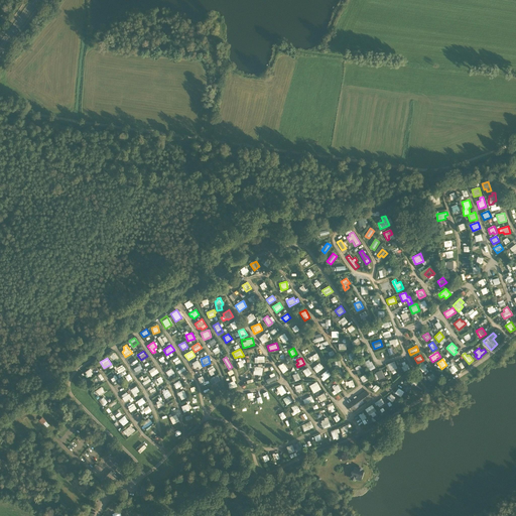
[(199,367),(199,369),(202,368),(199,360),(191,363),(194,369),(199,367)]
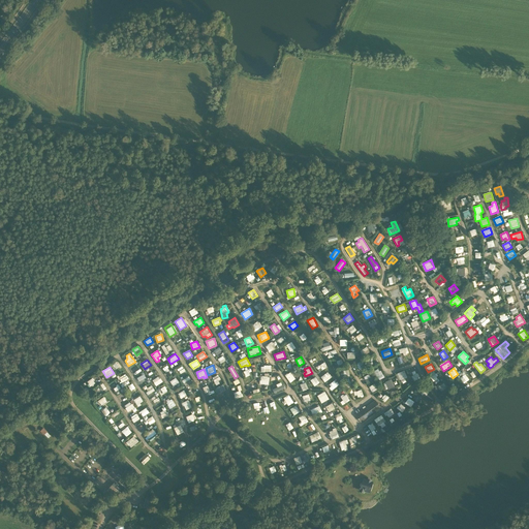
[(381,371),(379,371),(378,369),(374,371),(379,380),(384,377),(381,371)]
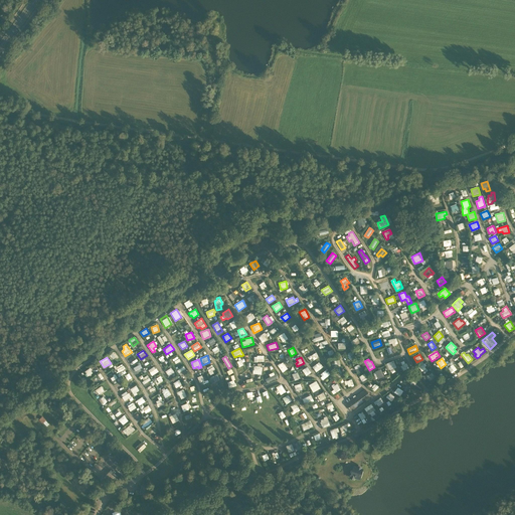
[(386,363),(388,370),(396,368),(394,361),(386,363)]
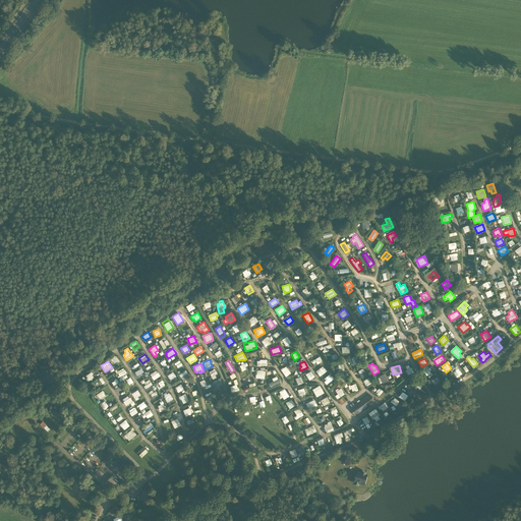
[(407,369),(405,370),(408,375),(414,372),(411,367),(410,368),(408,365),(405,366),(407,369)]
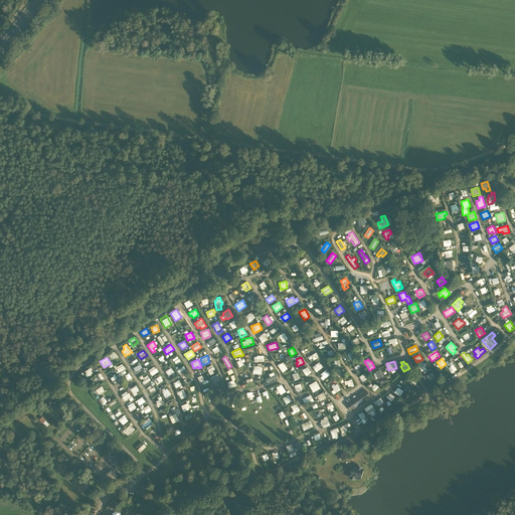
[(451,366),(448,368),(452,373),(457,370),(452,361),(449,363),(451,366)]
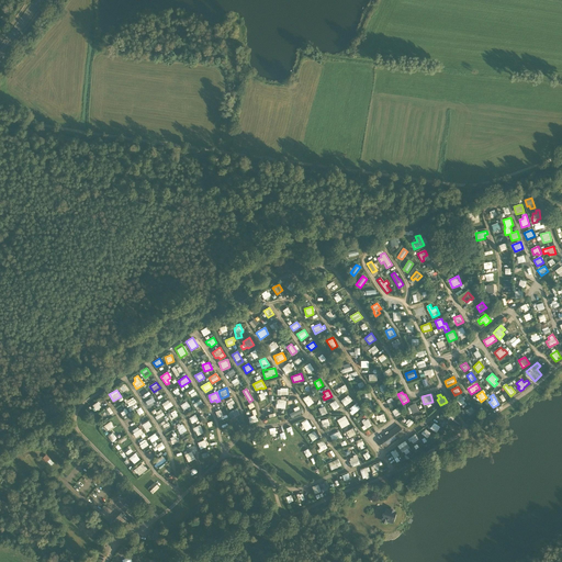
[(308,395),(303,398),(308,407),(314,403),(308,395)]
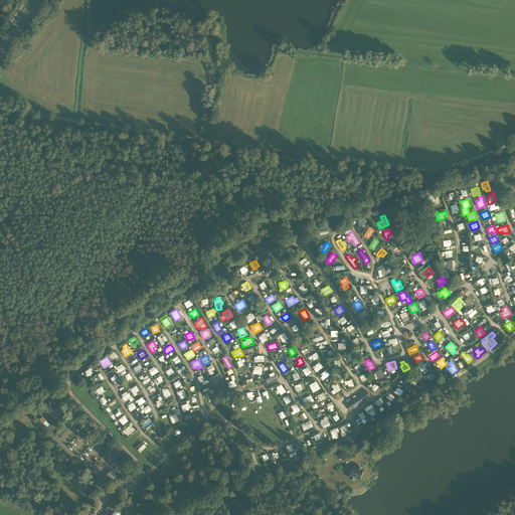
[(316,372),(323,367),(319,362),(312,367),(316,372)]
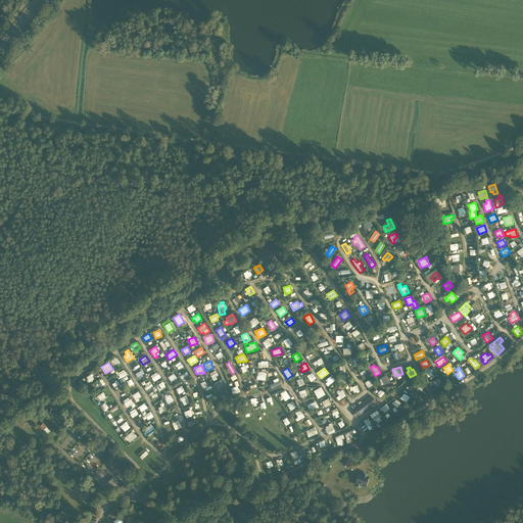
[(121,379),(127,375),(125,370),(117,374),(121,379)]
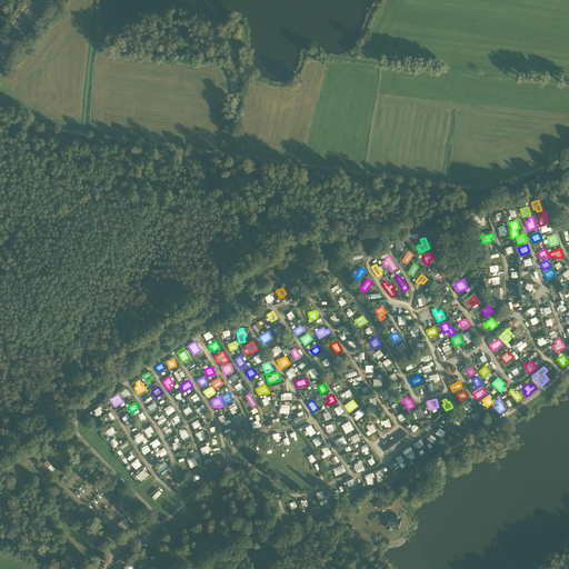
[(155,402),(148,407),(151,412),(158,409),(155,402)]
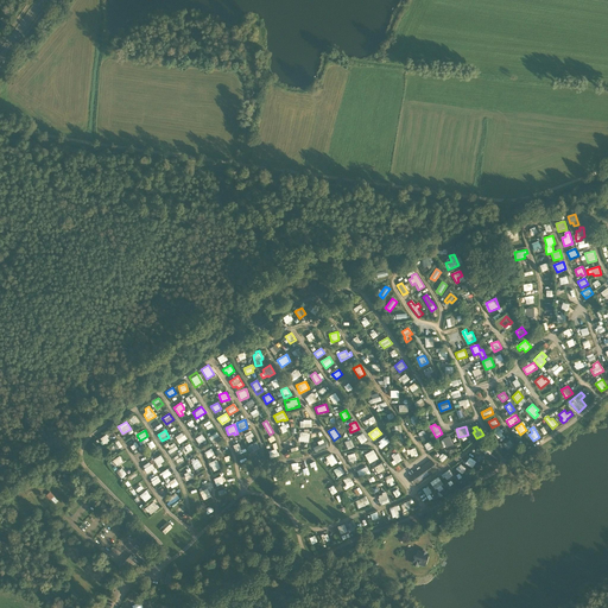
[(422,439),(428,437),(425,430),(418,434),(422,439)]
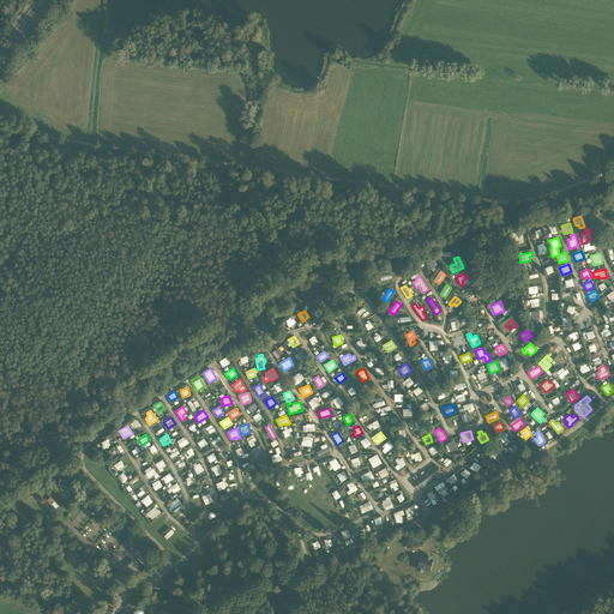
[(176,441),(180,449),(188,444),(185,437),(176,441)]
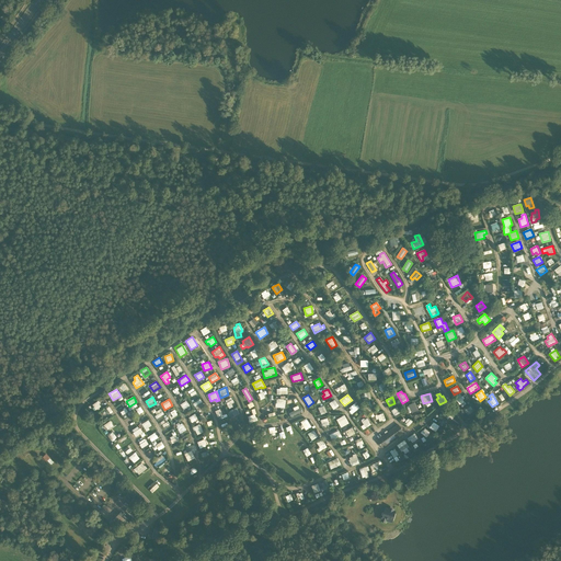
[(198,411),(201,409),(199,408),(203,404),(199,399),(193,404),(198,411)]
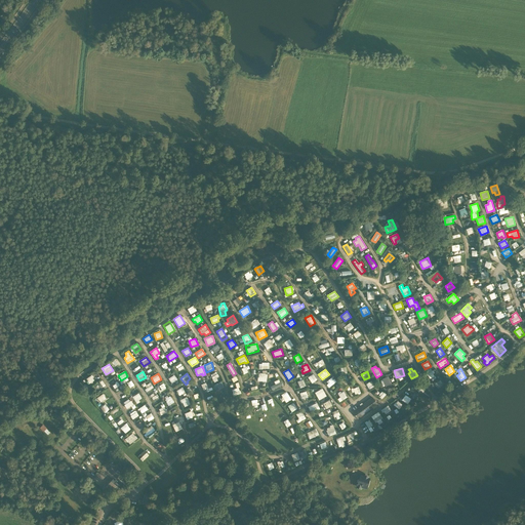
[(267,381),(267,373),(257,373),(257,381),(267,381)]
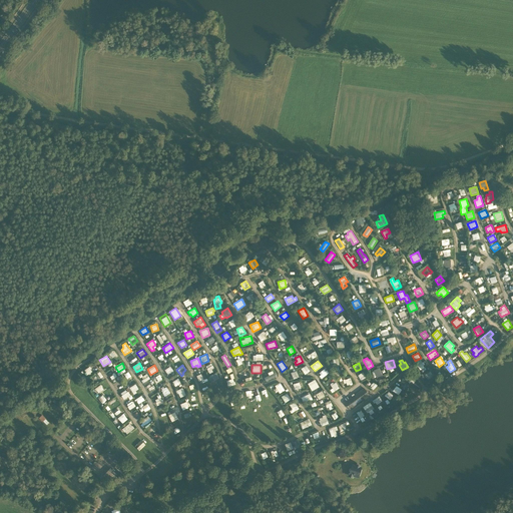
[(306,366),(301,369),(305,375),(310,372),(306,366)]
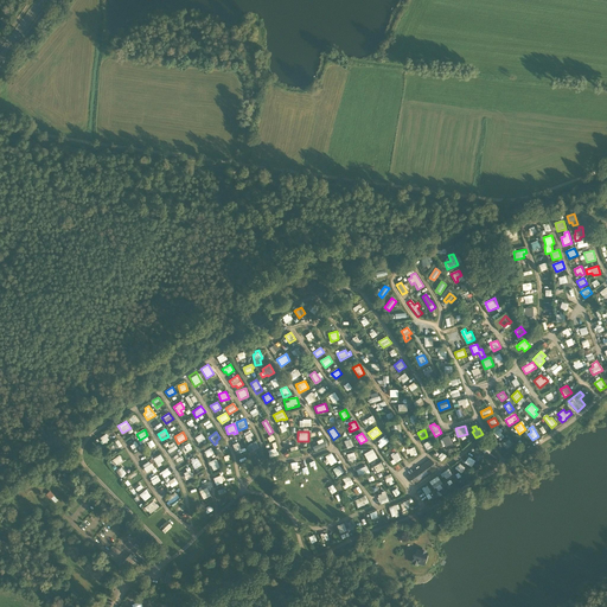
[(100,441),(101,445),(109,440),(107,434),(100,438),(101,441),(100,441)]
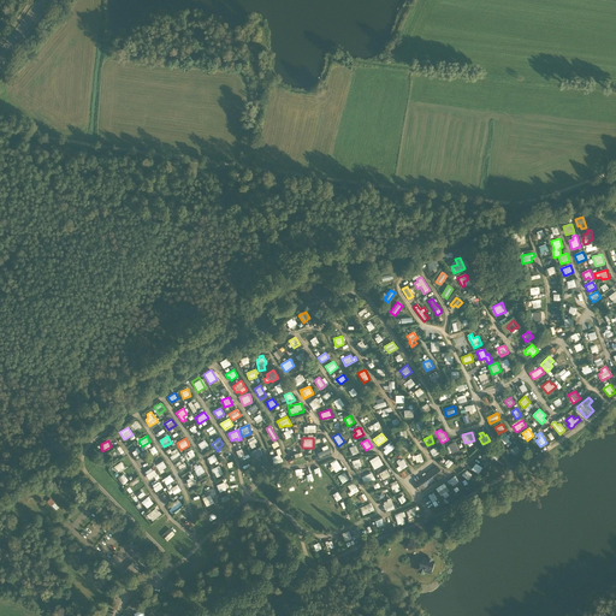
[(206,440),(197,444),(201,450),(208,446),(206,440)]
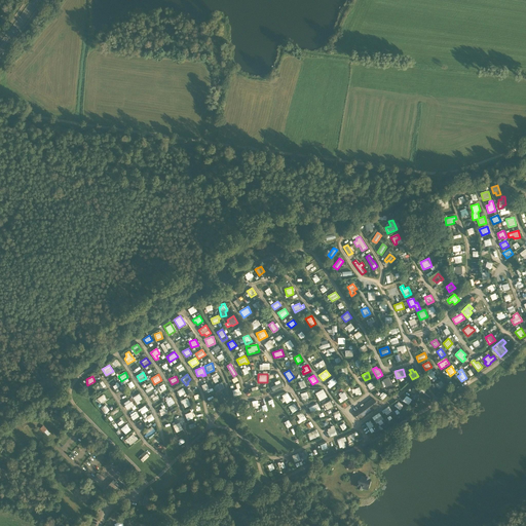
[(389,377),(382,381),(385,387),(392,384),(389,377)]
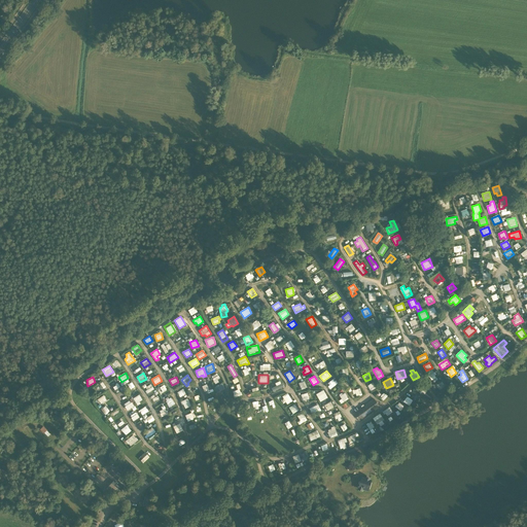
[(331,388),(337,384),(334,379),(328,383),(331,388)]
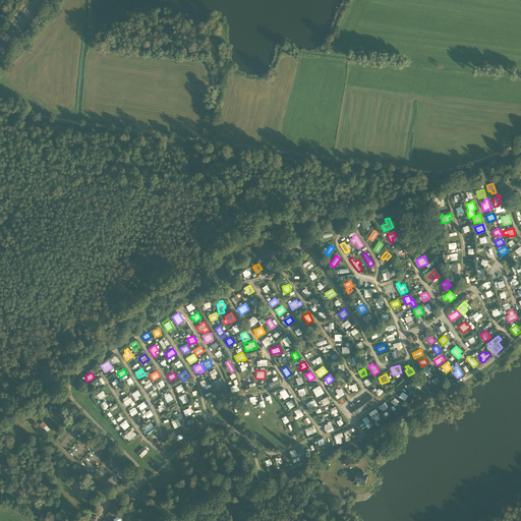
[(295,379),(296,381),(292,383),(294,386),(298,384),(298,386),(303,383),(300,377),(295,379)]
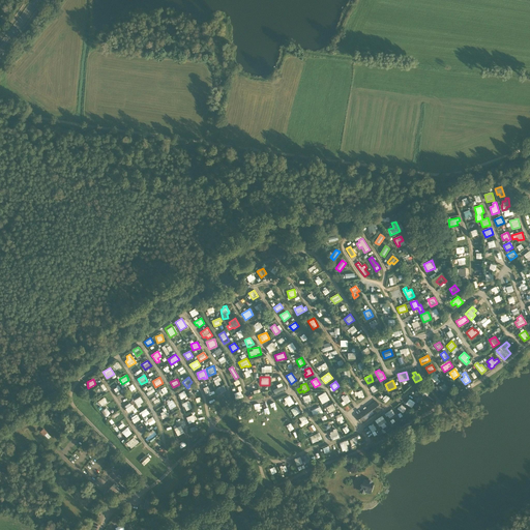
[(112,388),(116,392),(121,389),(117,384),(112,388)]
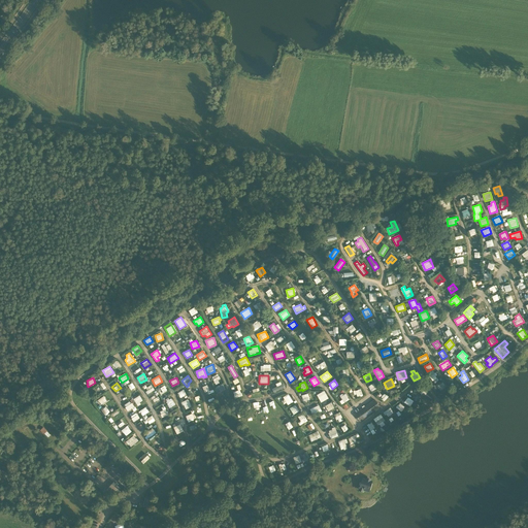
[(437,386),(440,391),(446,388),(442,383),(437,386)]
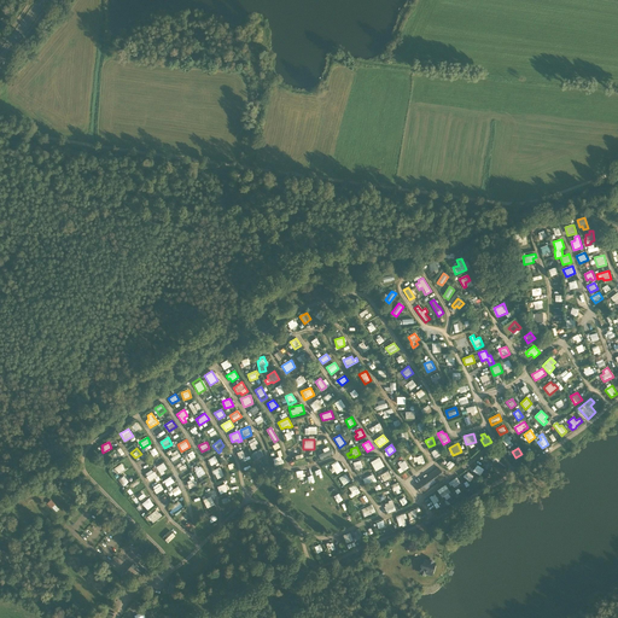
[(256,464),(260,461),(258,459),(263,456),(261,449),(251,454),(256,464)]
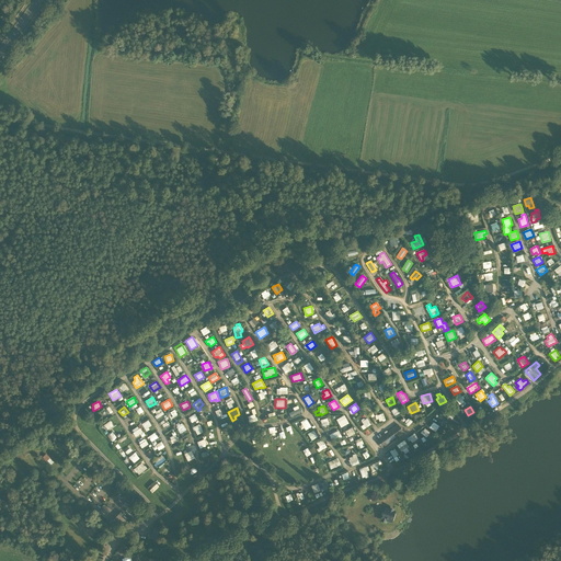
[(290,418),(302,412),(300,408),(288,413),(290,418)]
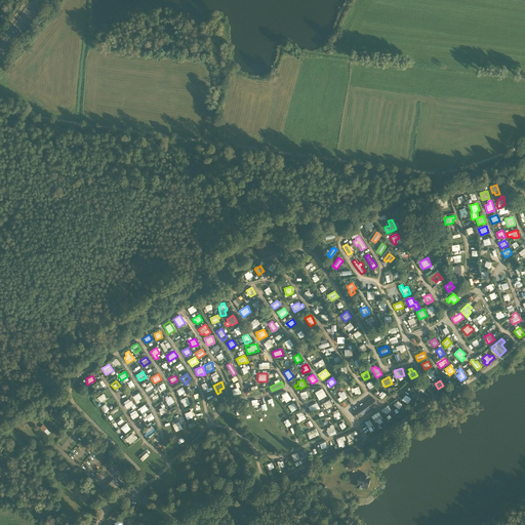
[(366,384),(369,390),(374,387),(371,381),(366,384)]
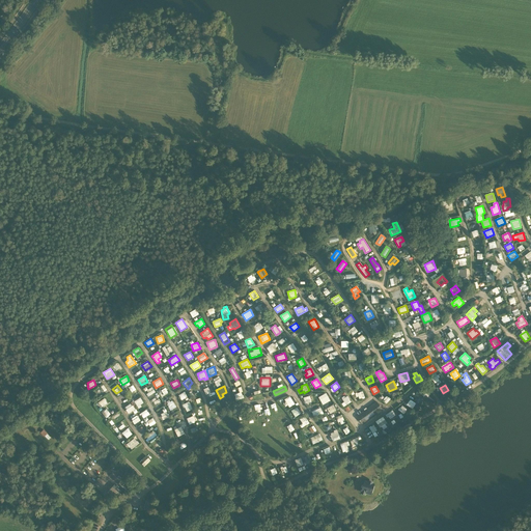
[(151,387),(147,390),(148,393),(146,394),(148,396),(156,392),(151,387)]
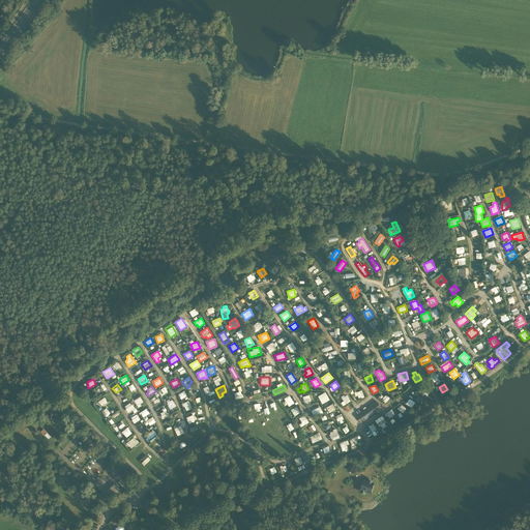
[(235,400),(243,398),(240,386),(237,387),(239,392),(234,393),(235,400)]
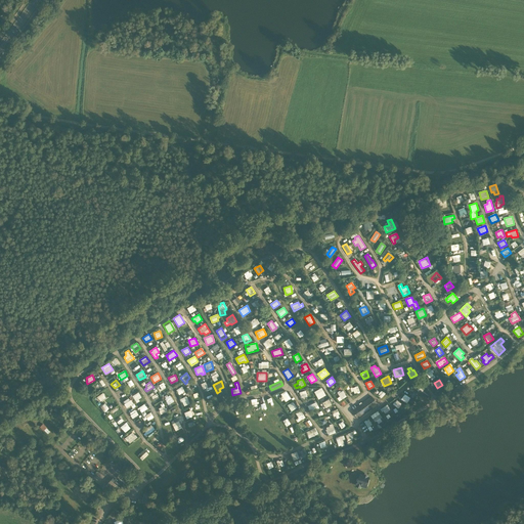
[(179,395),(185,392),(182,387),(176,390),(179,395)]
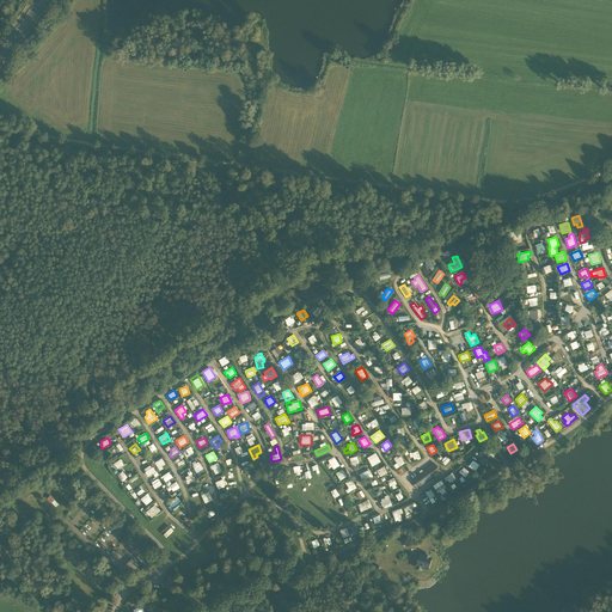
[(367,457),(371,466),(380,463),(377,453),(367,457)]
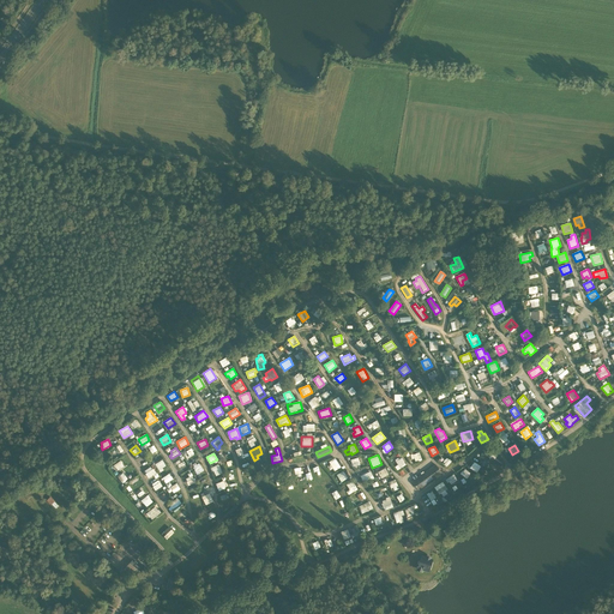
[(401,457),(395,461),(397,464),(395,467),(397,471),(407,464),(401,457)]
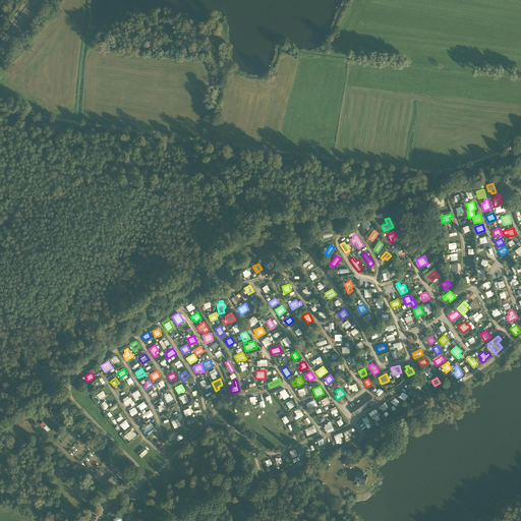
[(135,400),(141,396),(137,390),(131,394),(135,400)]
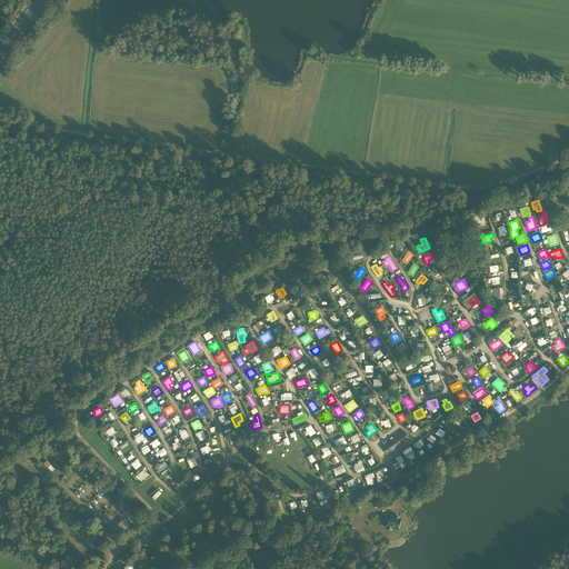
[(108,436),(115,432),(112,427),(105,430),(108,436)]
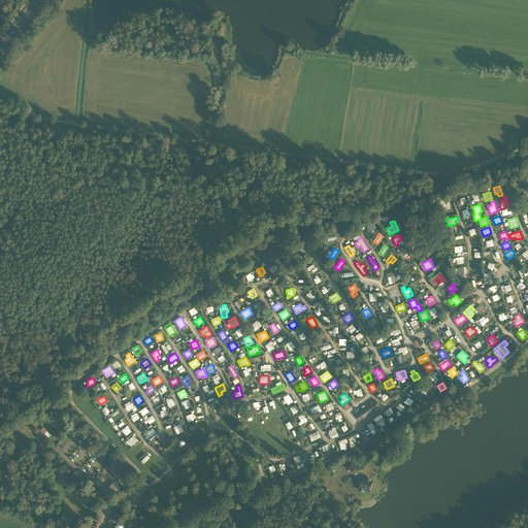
[(169,408),(174,405),(171,397),(165,400),(169,408)]
